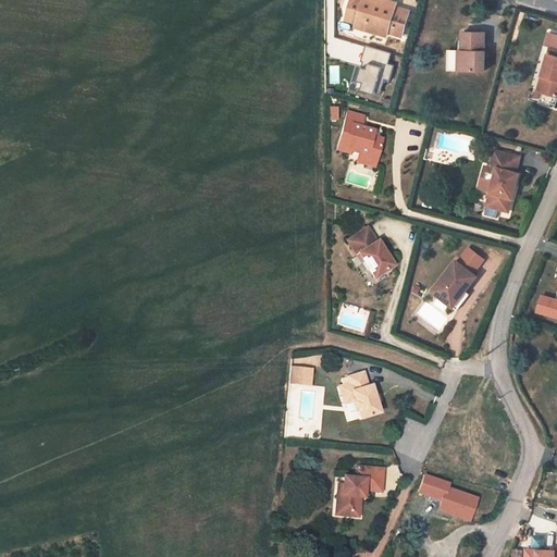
[(373,0),(351,0),(346,19),(357,23),(388,32),(401,36),(409,11),(396,7),(373,0)]
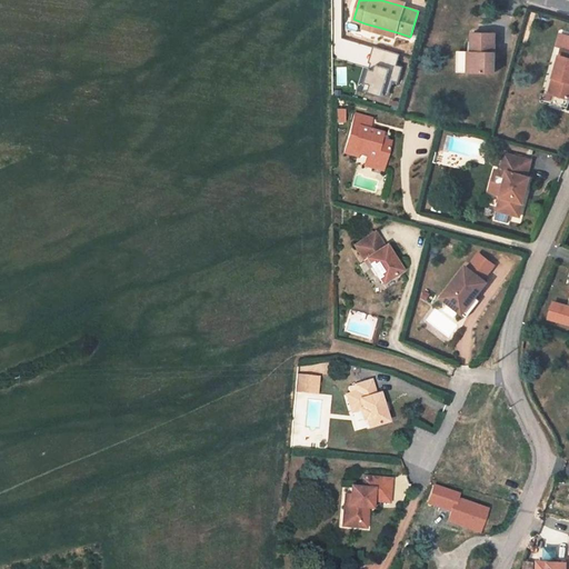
[(365,23),(363,29),(396,38),(397,32),(365,23)]
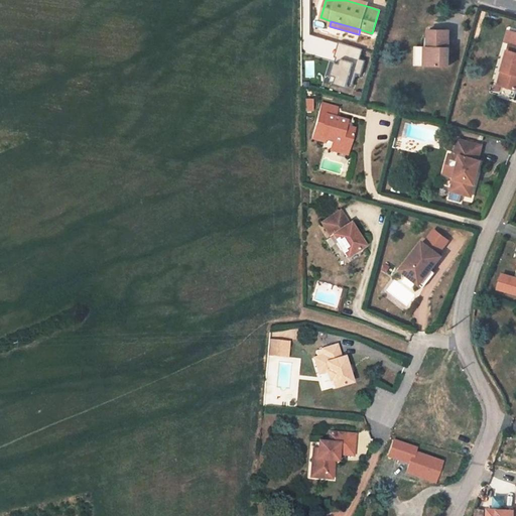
[(448,66),(448,29),(428,29),(427,45),(420,45),(420,65),(430,65),(448,66)]
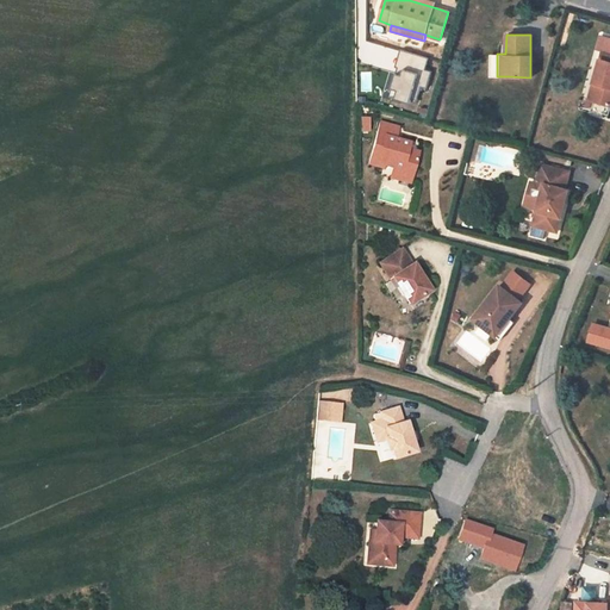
[(429,57),(400,49),(396,66),(398,67),(390,97),(410,103),(411,98),(417,100),(422,86),(427,88),(431,72),(425,69),(429,57)]
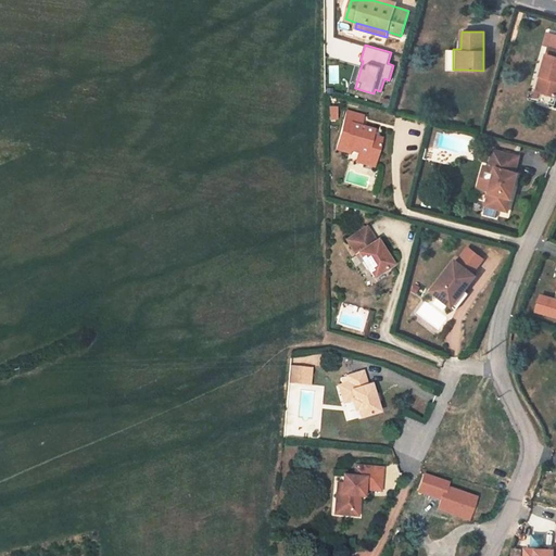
[(555,47),(551,46),(541,77),(547,79),(543,92),(555,96),(555,47)]
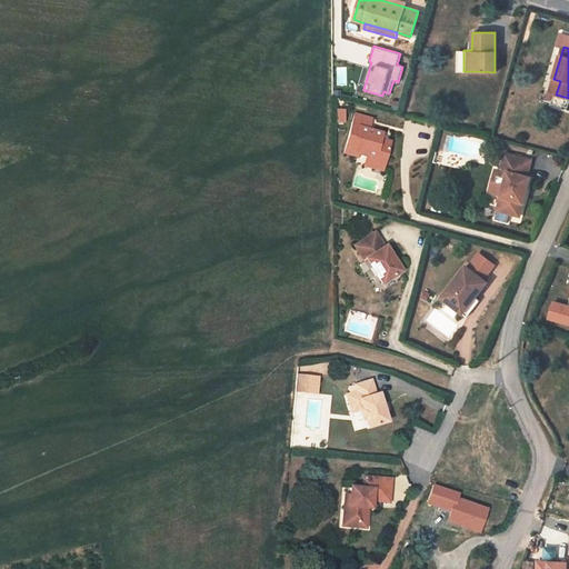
[(553,79),(550,92),(556,95),(560,81),(553,79)]
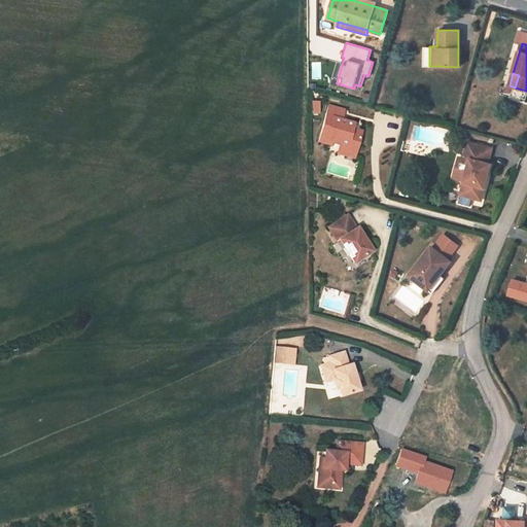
[(354,123),(341,119),(344,109),(327,105),(318,140),(330,144),(332,140),(340,142),(339,143),(347,145),(346,148),(356,151),(361,131),(352,129),(354,123)]
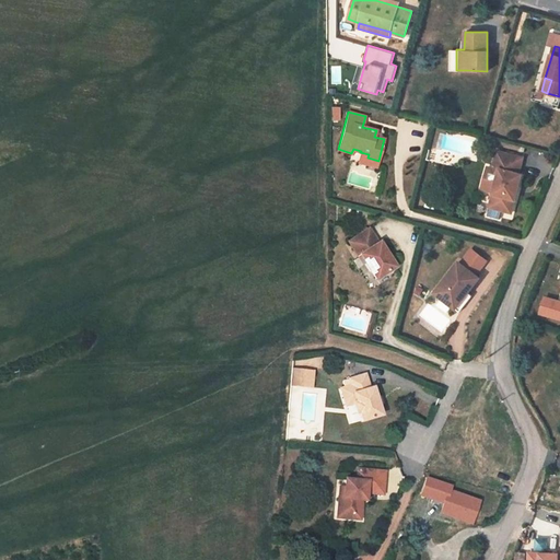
[(525,158),(498,151),(493,166),(502,168),(500,176),(492,206),(514,212),(525,174),(521,173),(525,158)]
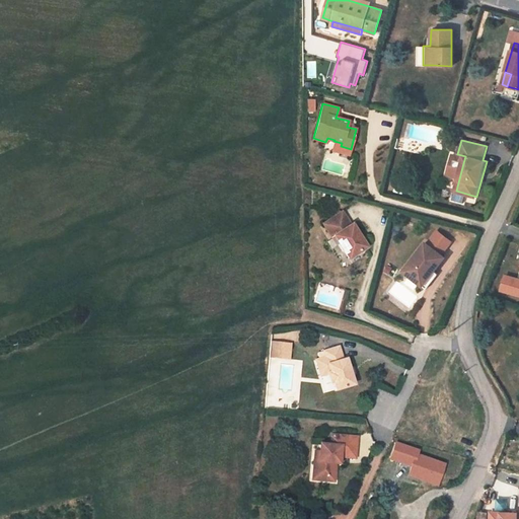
[(331,150),(350,155),(351,149),(341,146),(342,143),(334,141),(331,150)]
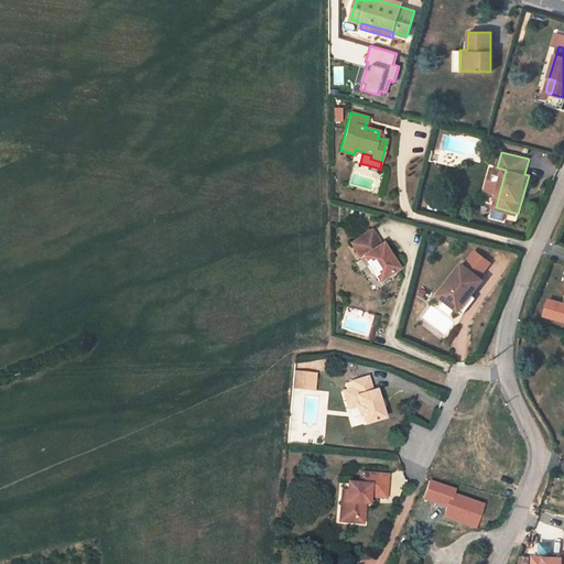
[(503,177),(506,170),(497,167),(495,175),(503,177)]
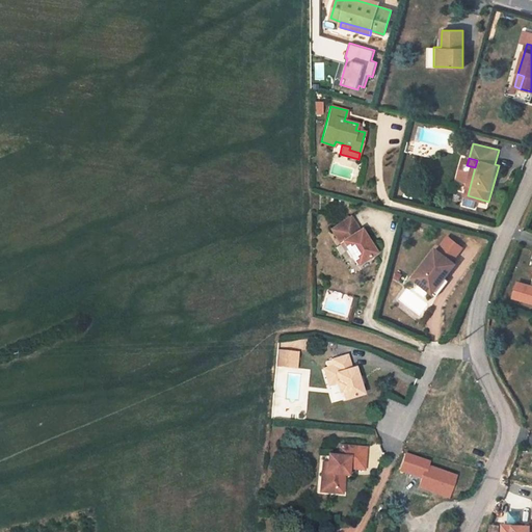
[(374,254),(360,231),(357,232),(349,218),(329,230),(339,244),(341,242),(342,243),(355,265),(374,254)]
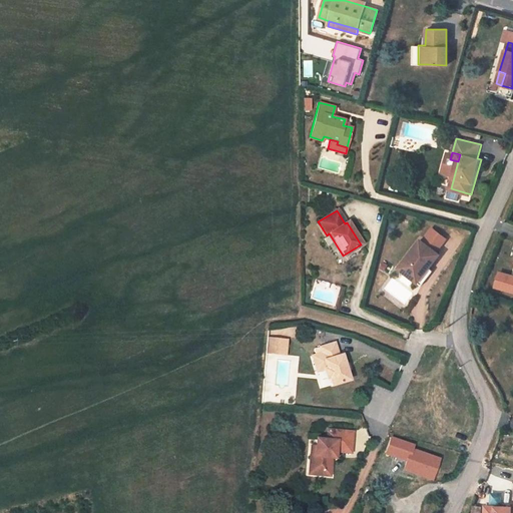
[(433,228),(423,241),(436,251),(446,238),(433,228)]
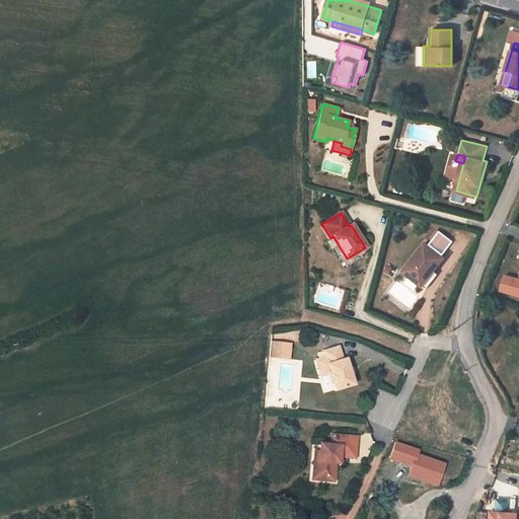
[(424,242),(401,270),(421,285),(433,270),(443,256),(441,254),(428,244),(424,242)]
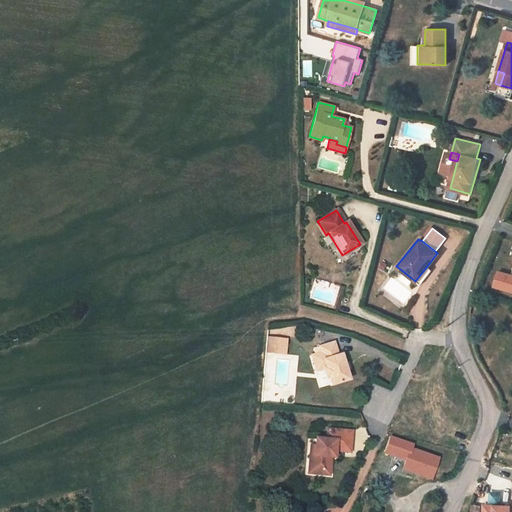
[(427,266),(415,281),(419,285),(431,270),(427,266)]
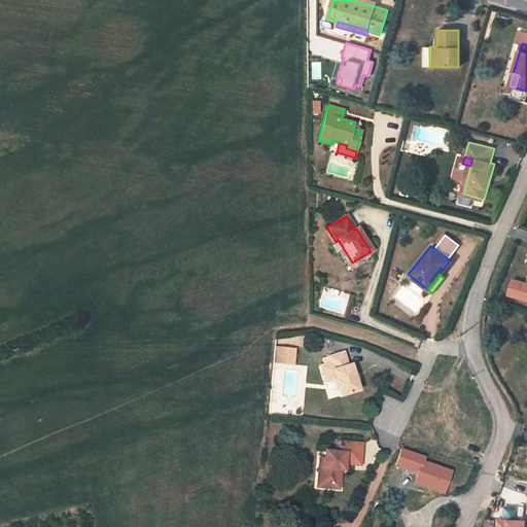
[(526,281),(513,278),(508,294),(526,299),(526,281)]
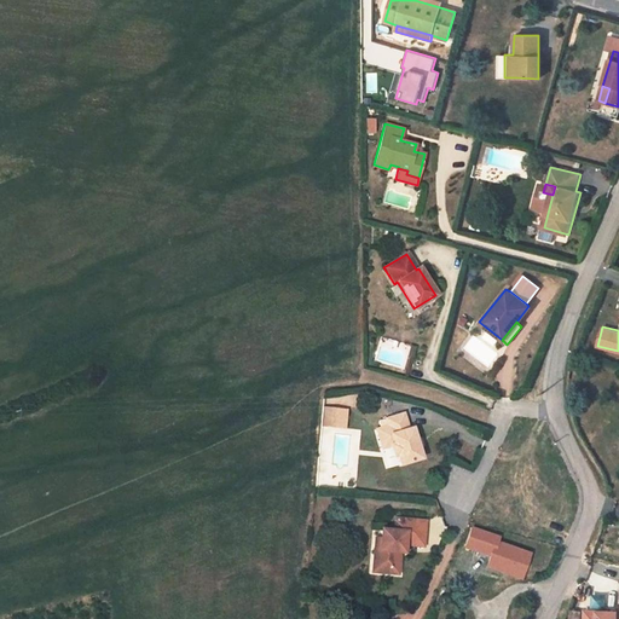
[(323,409),(320,427),(333,428),(335,410),(323,409)]
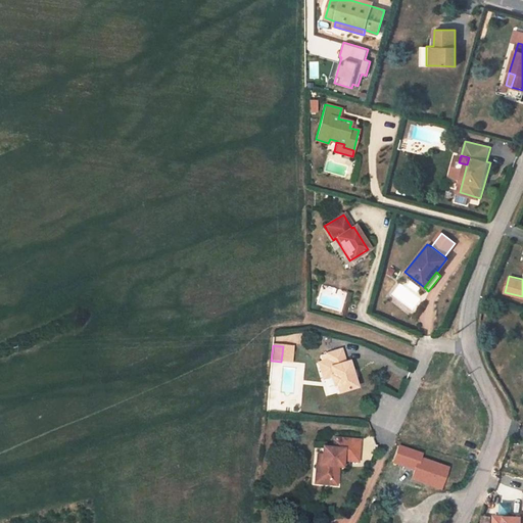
[(283,346),(281,362),(291,363),(292,347),(283,346)]
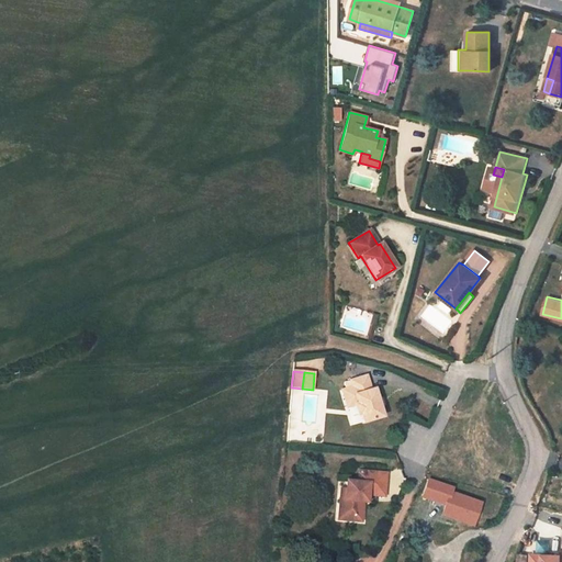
[(383,415),(374,388),(370,389),(364,375),(350,380),(351,385),(341,389),(345,397),(351,395),(355,406),(357,414),(360,413),(363,422),(382,415),(383,415)]
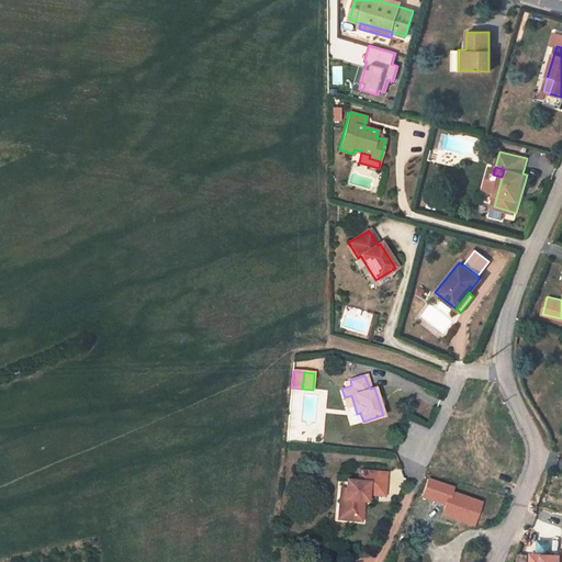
[(345,397),(347,408),(355,406),(351,395),(345,397)]
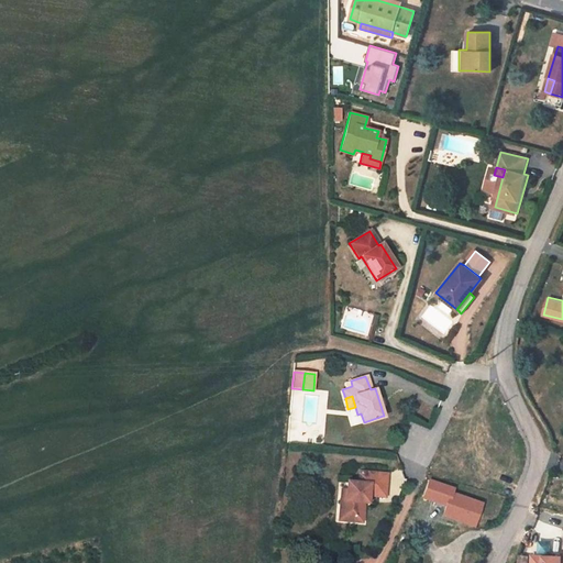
[(345,489),(345,500),(343,499),(341,520),(354,521),(354,520),(355,514),(361,514),(362,503),(366,501),(366,494),(383,496),(385,474),(359,472),(357,482),(346,482),(345,489)]
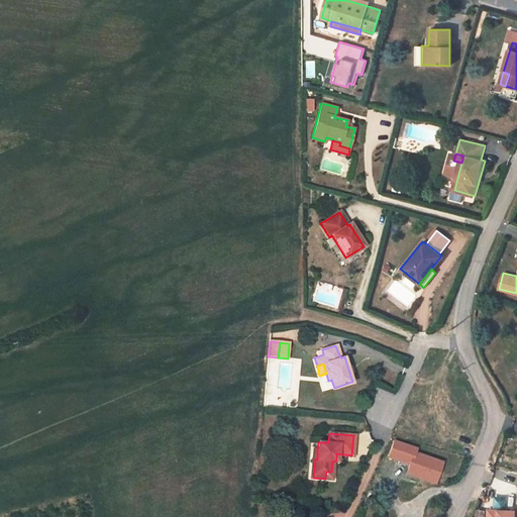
[(416,448),(394,441),(389,455),(411,462),(414,453),(416,448)]
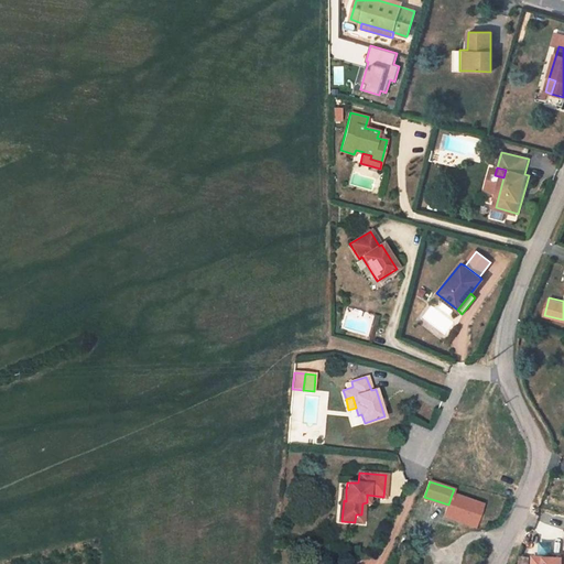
[(483,505),(452,495),(448,505),(444,517),(475,527),(483,505)]
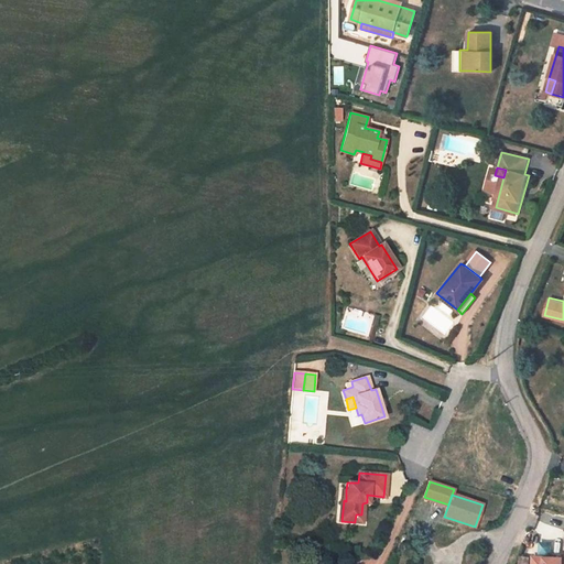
[(562,555),(544,553),(544,556),(533,555),(531,563),(563,563),(563,554),(563,556),(562,556),(562,555)]
